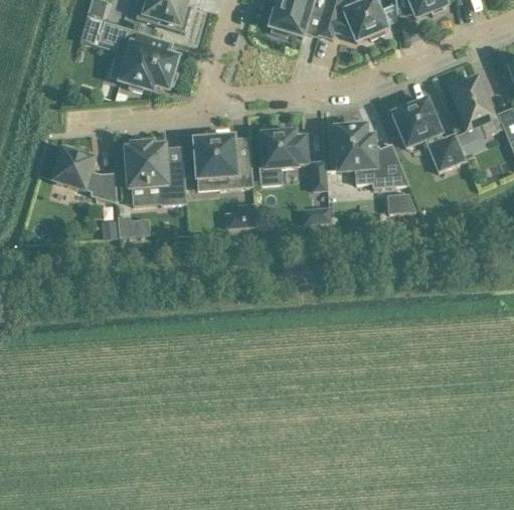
[(92,0),(87,15),(102,19),(108,1),(105,0),(92,0)]
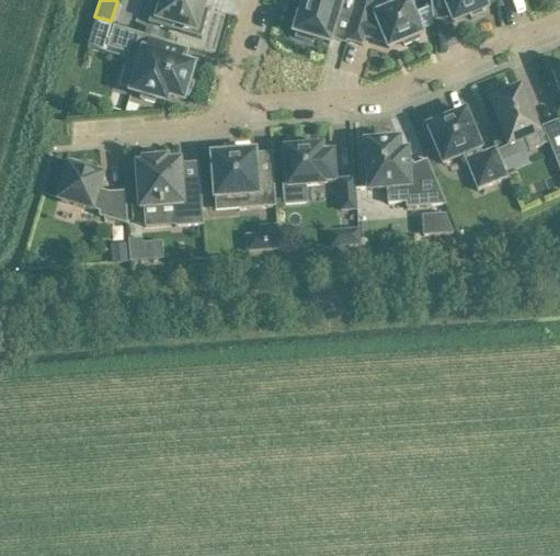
[(153,0),(148,19),(201,35),(209,4),(208,4),(208,6),(203,3),(204,0),(153,0)]
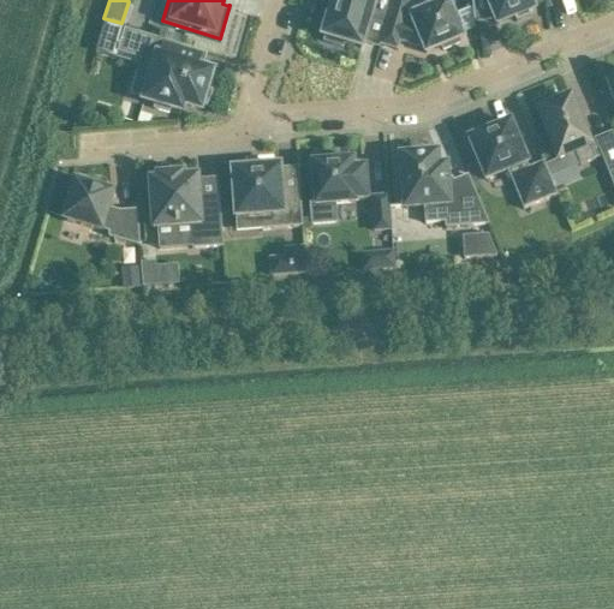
[(386,22),(392,0),(331,0),(328,10),(323,9),(319,28),(322,29),(322,31),(325,33),(323,37),(343,43),(344,39),(361,43),(369,17),(386,22)]
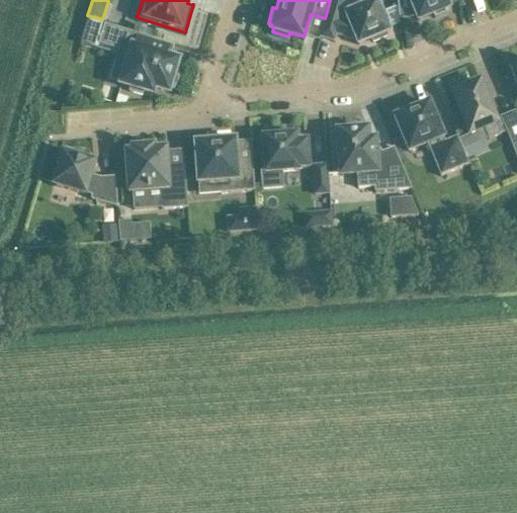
[(320,34),(334,38),(336,32),(356,37),(358,41),(371,35),(372,38),(386,32),(385,29),(389,28),(377,0),(369,0),(358,5),(345,1),(346,0),(330,0),(325,18),(320,34)]
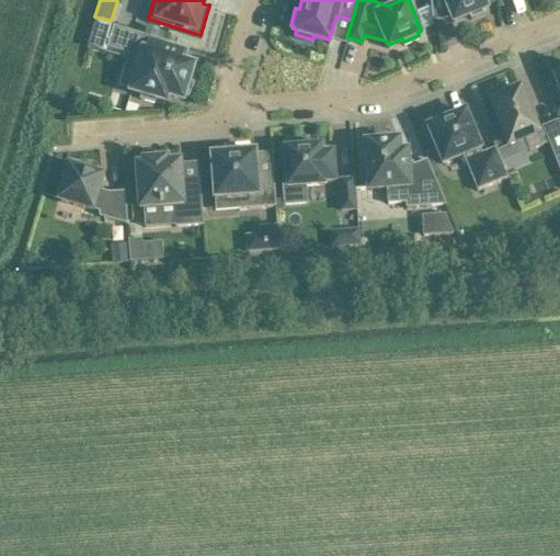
[(446,0),(453,18),(468,11),(470,16),(483,11),(482,7),(486,4),(483,0),(446,0)]
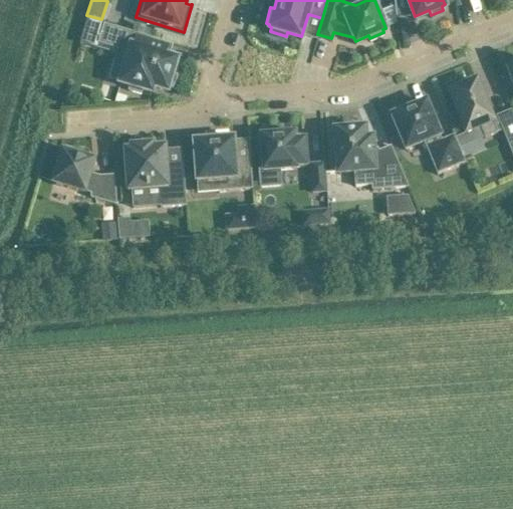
[(142,86),(151,89),(153,83),(167,87),(168,83),(173,84),(176,72),(172,71),(176,56),(149,48),(153,35),(103,20),(97,40),(117,46),(114,57),(125,61),(120,80),(130,82),(129,87),(141,90),(142,86)]
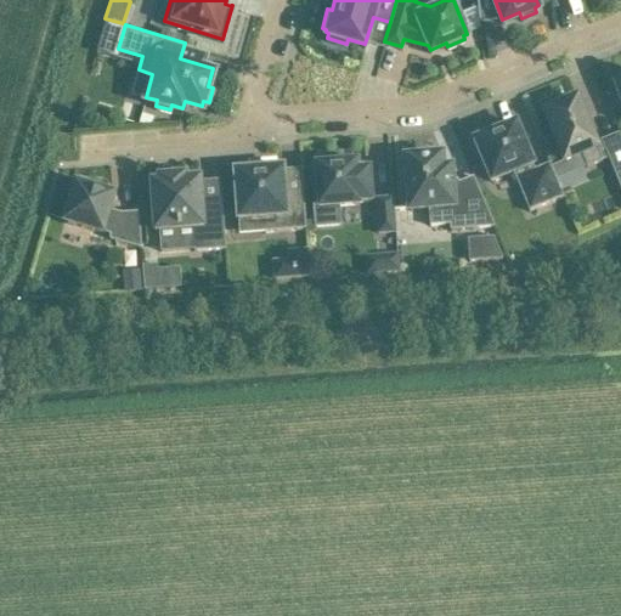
[(547,106),(543,107),(564,157),(581,150),(586,163),(602,157),(591,129),(592,128),(586,113),(585,113),(576,94),(559,101),(557,96),(545,101),(547,106)]
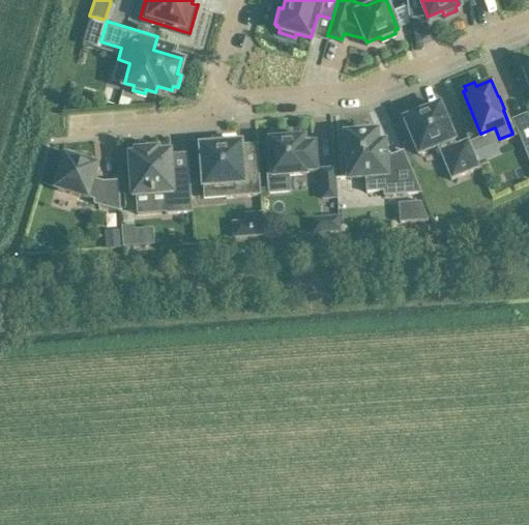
[(407,115),(404,116),(418,151),(437,143),(450,176),(479,165),(467,136),(454,141),(439,101),(422,109),(420,105),(405,111),(407,115)]
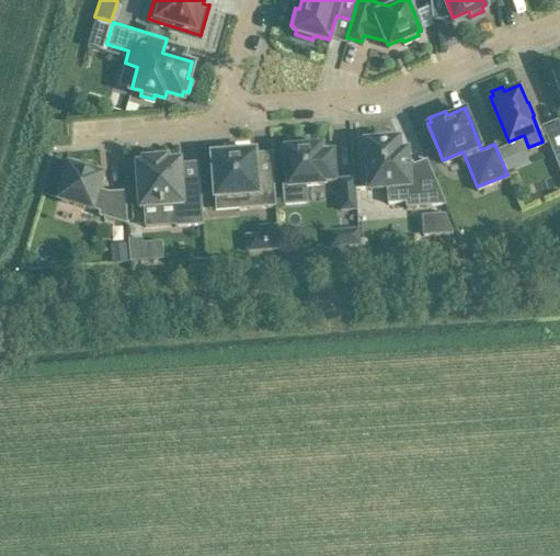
[(559,124),(557,116),(541,123),(553,155),(559,151),(559,124)]
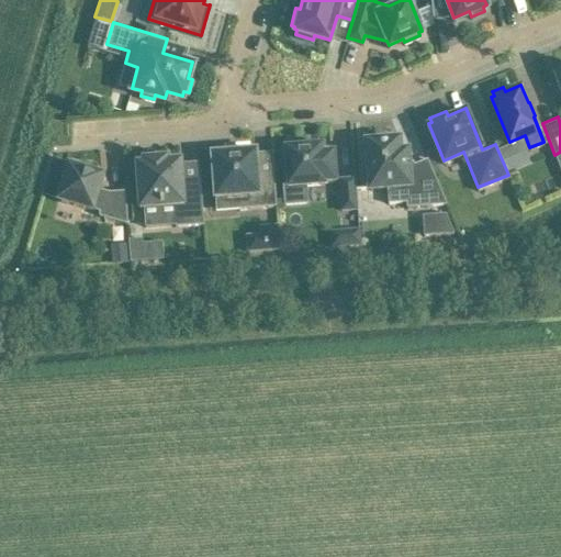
[(374,138),(366,140),(369,186),(386,185),(388,201),(405,200),(406,204),(446,201),(427,156),(412,162),(412,164),(407,165),(406,148),(399,148),(397,137),(390,137),(386,134),(376,135),(374,138)]
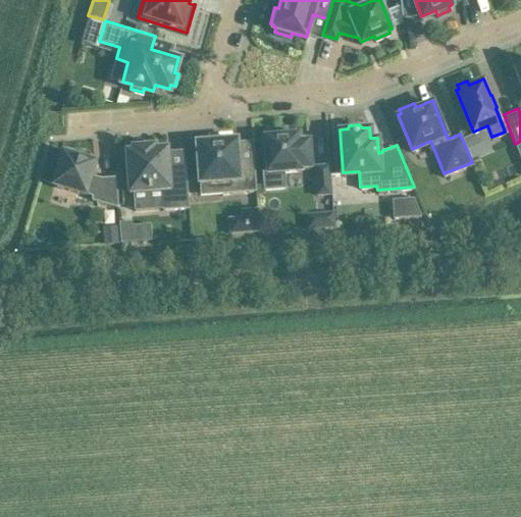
[(267,168),(261,168),(263,188),(285,186),(284,169),(301,168),(301,166),(311,165),(309,139),(308,139),(299,140),(298,133),(294,133),(294,128),(279,130),(279,134),(264,135),(267,168)]
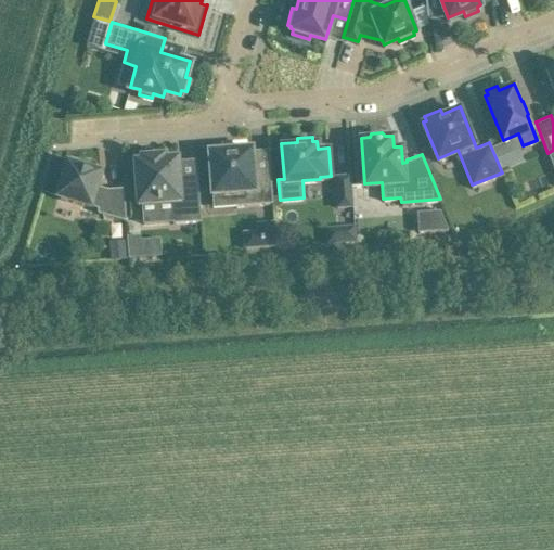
[(208,150),(211,192),(234,191),(235,204),(272,201),(270,167),(254,168),(252,146),(229,148),(229,143),(213,144),(213,149),(208,150)]
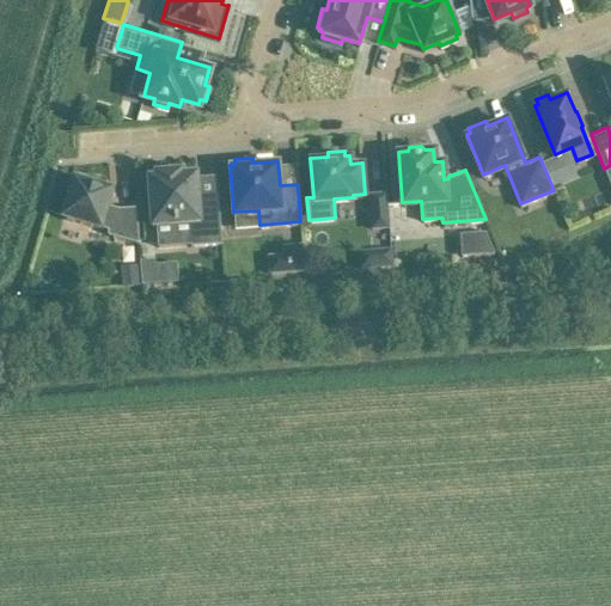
[(156,175),(148,175),(152,222),(156,222),(157,244),(190,242),(190,243),(221,240),(218,197),(197,199),(196,171),(181,172),(181,169),(156,170),(156,175)]
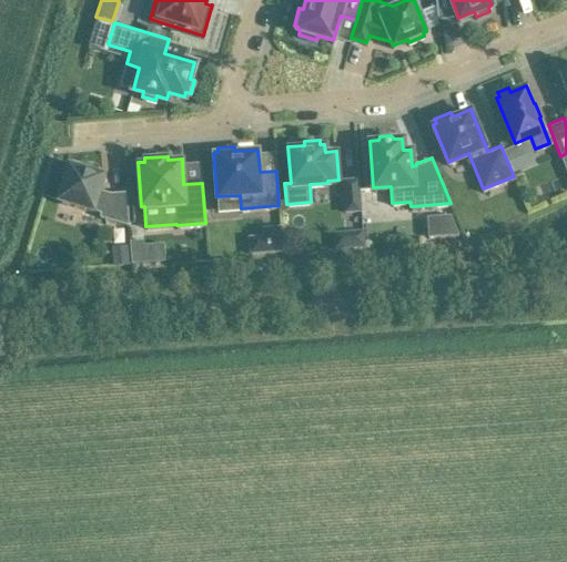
[(100,215),(129,224),(127,190),(110,191),(99,187),(103,174),(69,164),(59,198),(93,208),(100,211),(100,215)]
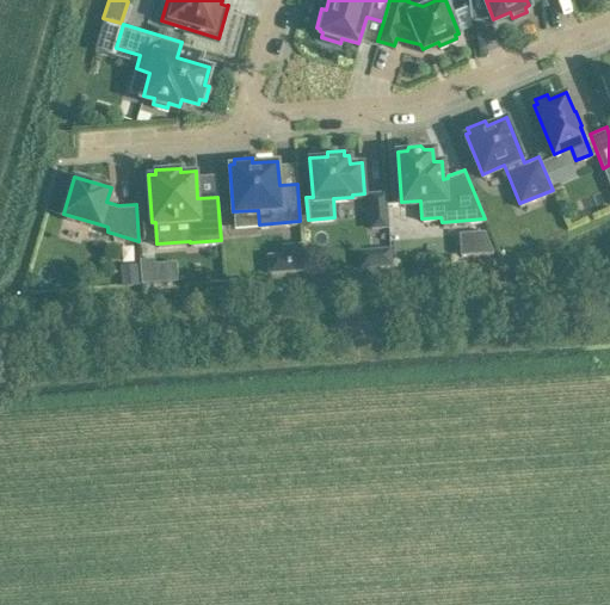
[(386,190),(369,192),(371,226),(388,223),(386,190)]
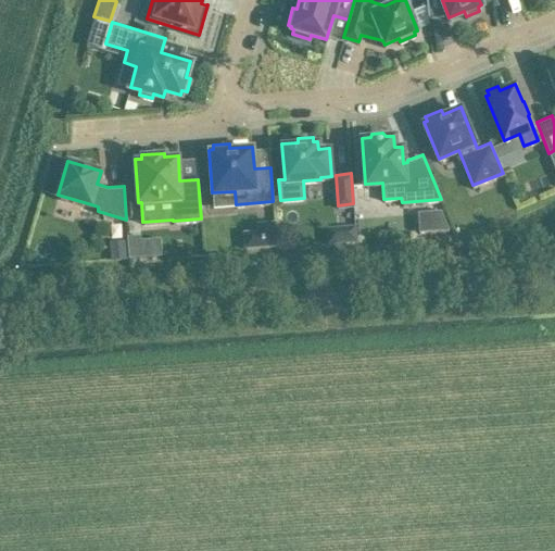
[(441,208),(428,209),(429,229),(449,227),(441,208)]
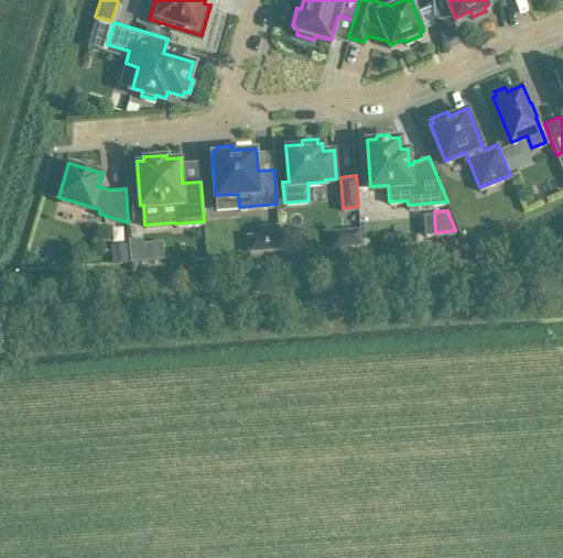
[(278,221),(259,222),(260,231),(261,249),(280,248),(278,221)]
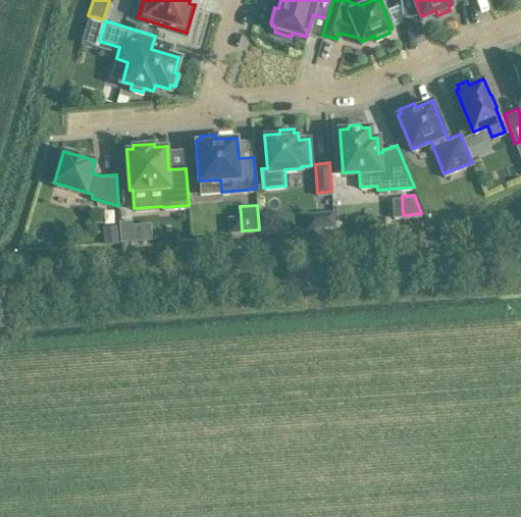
[(333,209),(319,210),(321,226),(335,225),(333,209)]
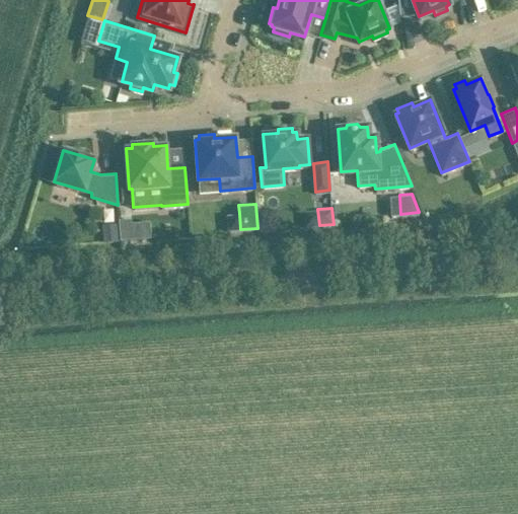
[(130,225),(119,226),(120,237),(131,236),(130,225)]
